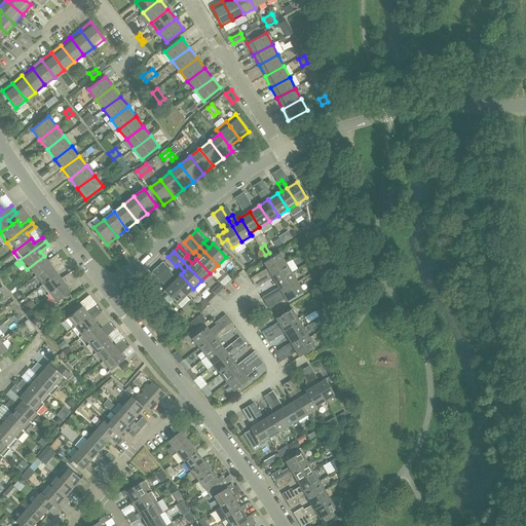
[(269,272),(286,263),(279,253),(263,263),(269,272)]
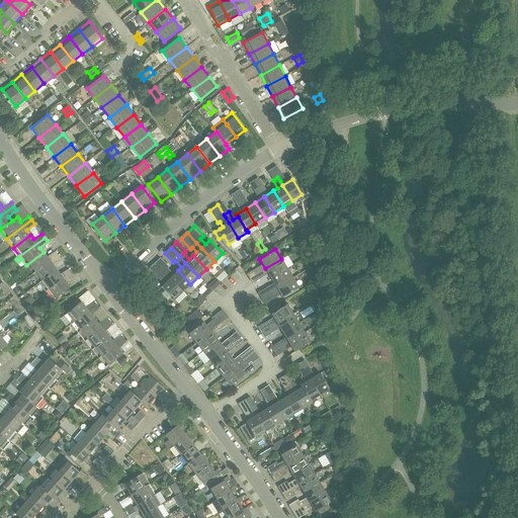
[(44,252),(26,265),(32,274),(58,255),(55,251),(47,257),(44,252)]
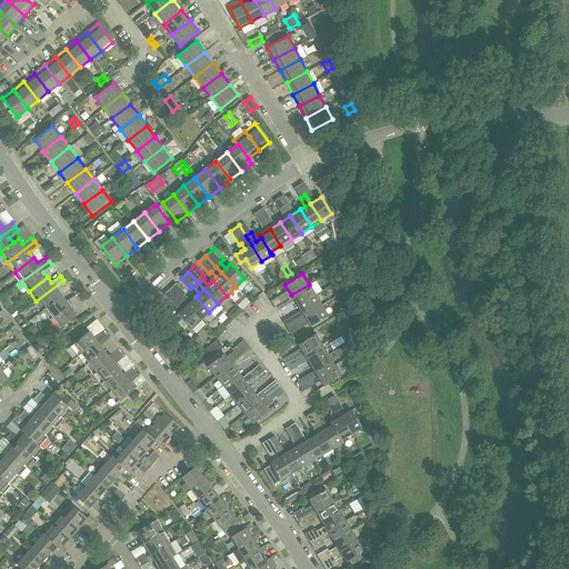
[(63,280),(36,301),(43,310),(62,296),(58,291),(67,283),(63,280)]
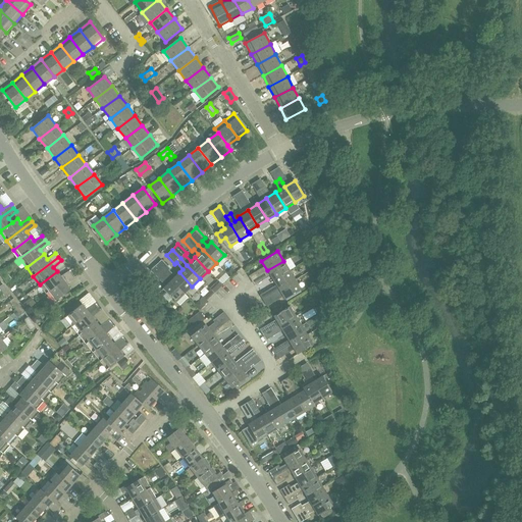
[(171,280),(184,294),(192,286),(179,272),(175,276),(168,270),(169,269),(161,260),(156,265),(164,273),(171,280)]
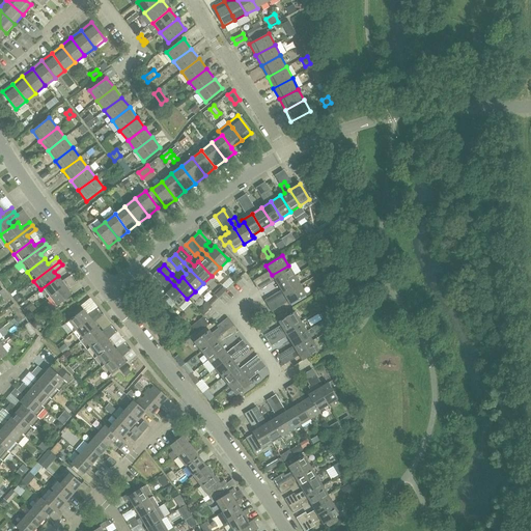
[(288,266),(272,275),(278,285),(294,276),(288,266)]
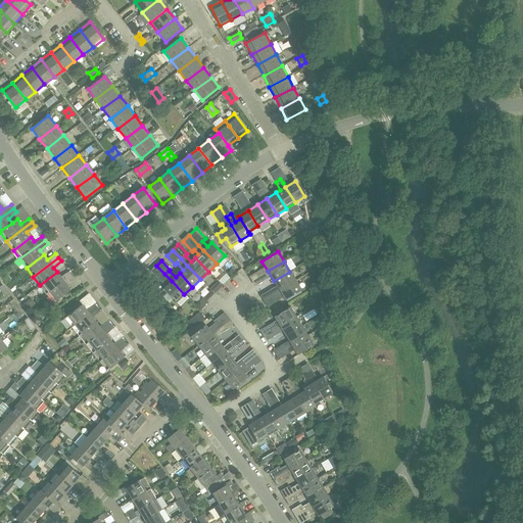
[(164,274),(156,266),(150,271),(159,280),(161,278),(168,285),(163,289),(177,302),(184,294),(172,281),(164,274)]
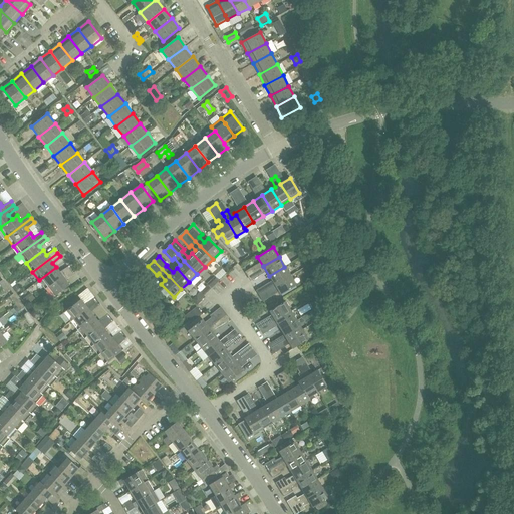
[(56,267),(39,280),(45,289),(70,270),(67,266),(59,272),(56,267)]
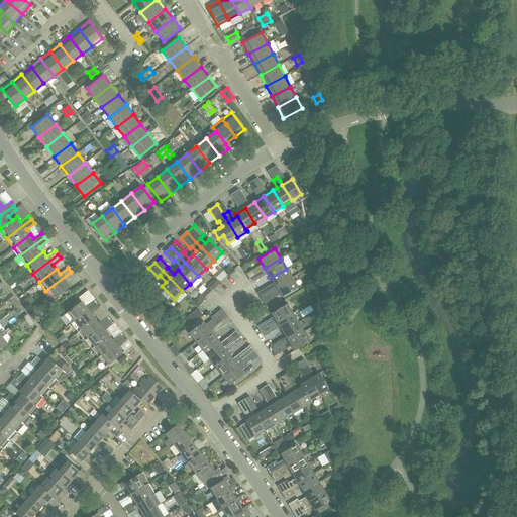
[(286,269),(271,278),(274,283),(277,287),(292,278),(286,269)]
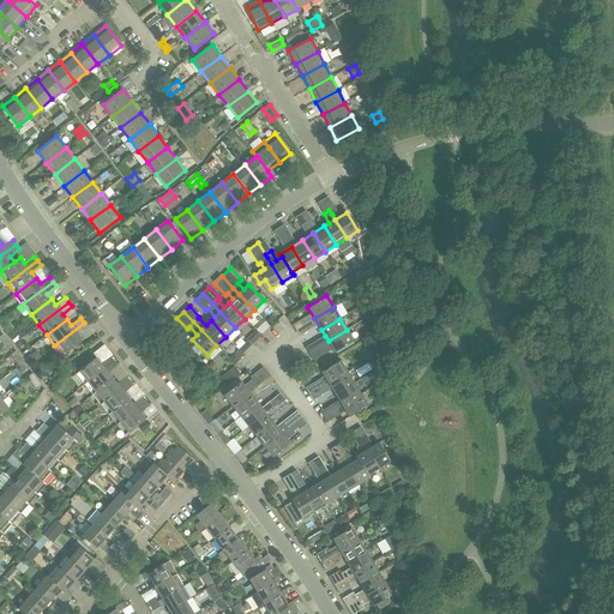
[(84,323),(54,345),(62,356),(83,341),(78,335),(88,327),(84,323)]
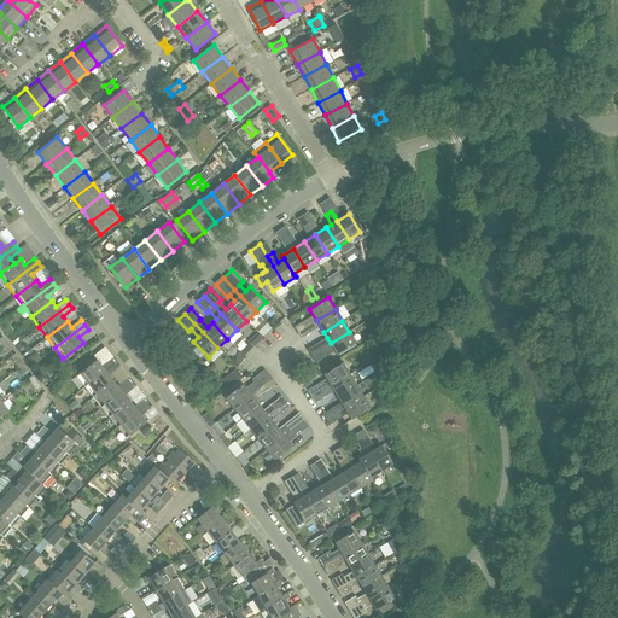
[(326,345),(321,349),(325,355),(334,349),(337,355),(356,343),(349,332),(331,343),(326,345)]
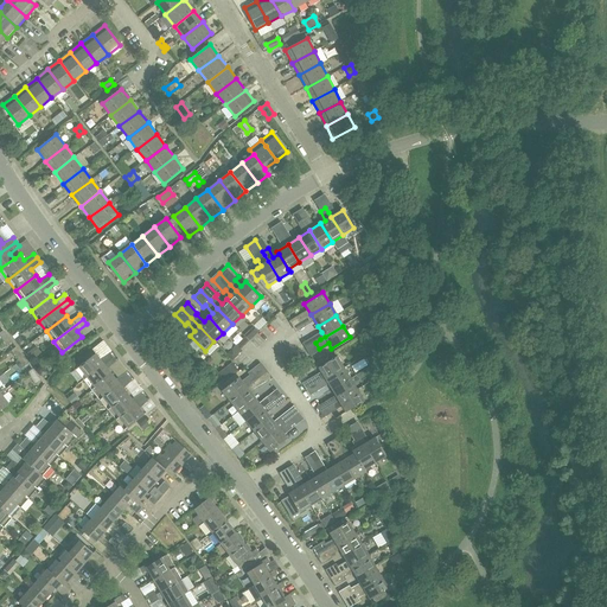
[(227,353),(232,360),(240,353),(232,347),(227,353)]
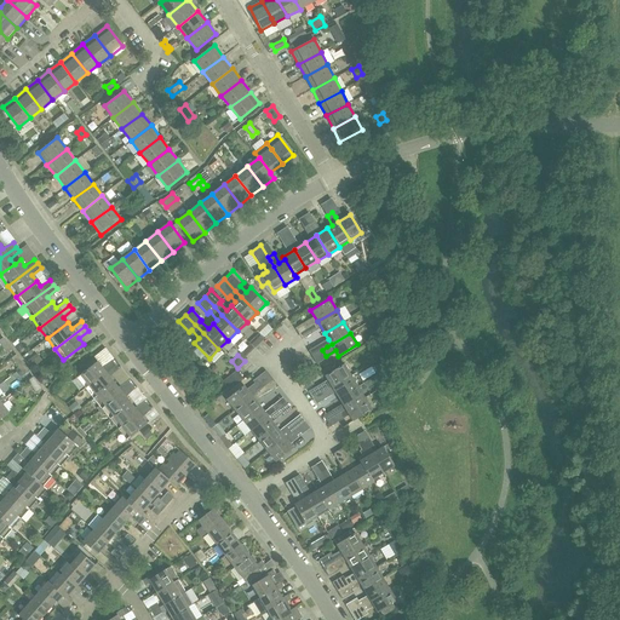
[(105,372),(115,365),(112,361),(102,367),(97,361),(96,363),(92,360),(85,366),(89,369),(81,374),(78,378),(86,389),(90,385),(105,372)]
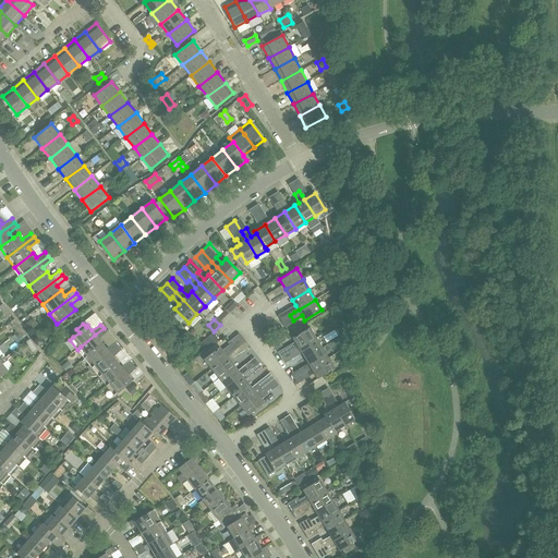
[(351,330),(355,336),(362,331),(359,326),(351,330)]
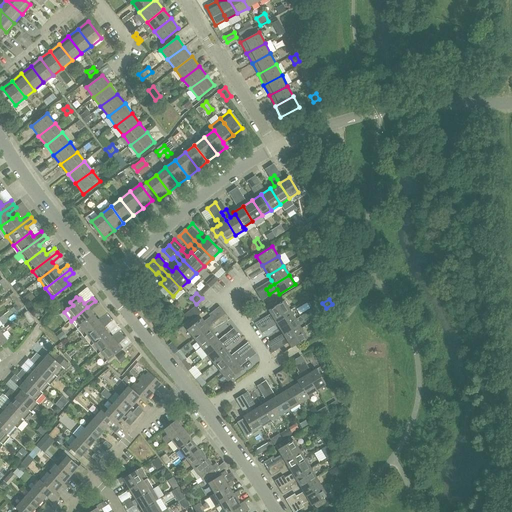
[(81,327),(94,316),(91,311),(98,305),(95,301),(87,307),(74,318),(71,321),(77,329),(81,327)]
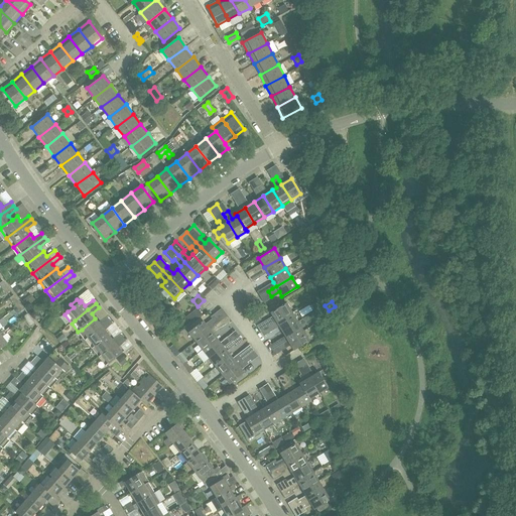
[(270,312),(273,317),(260,326),(263,331),(268,328),(276,323),(292,312),(286,303),(270,312)]
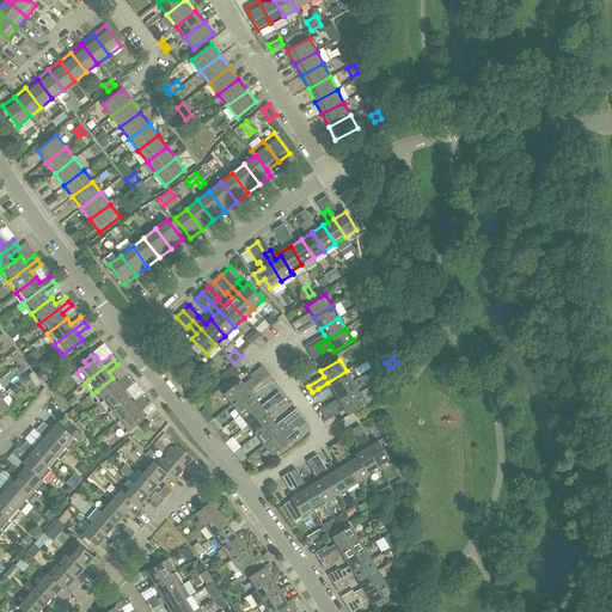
[(226,371),(232,379),(239,373),(233,365),(226,371)]
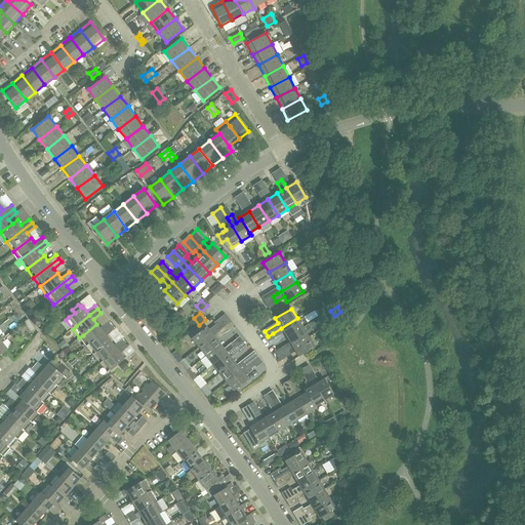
[(217,325),(220,329),(232,321),(227,314),(226,314),(214,322),(217,325)]
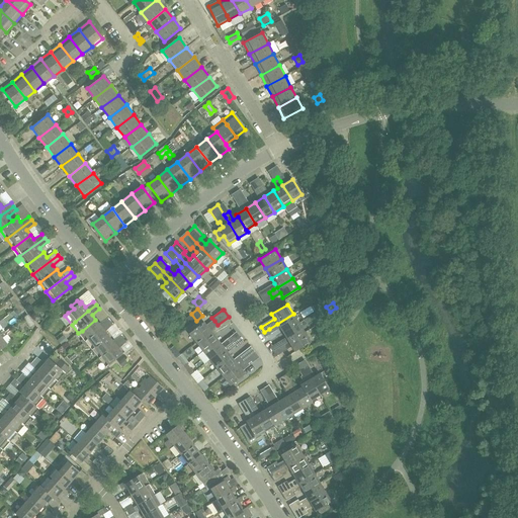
[(283,333),(298,323),(293,314),(277,324),(283,333)]
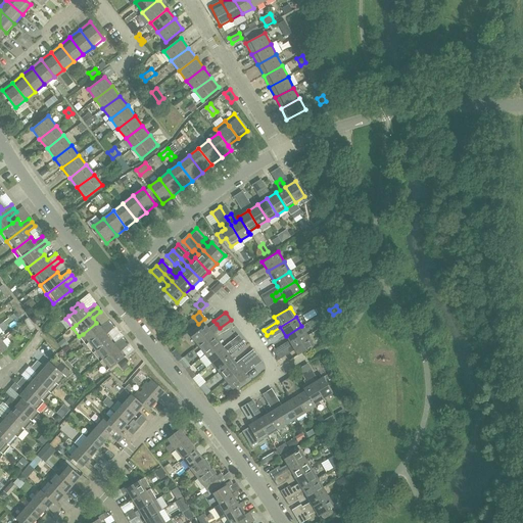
[(103,331),(111,325),(108,321),(100,327),(96,323),(83,334),(79,336),(86,344),(89,342),(103,331)]
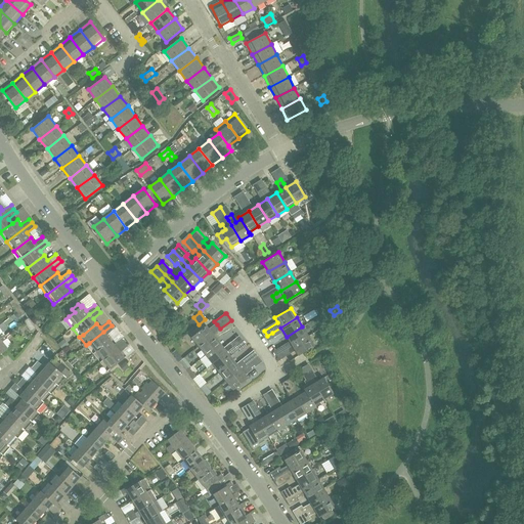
[(89,343),(86,345),(93,354),(96,351),(111,340),(106,336),(114,330),(112,325),(103,332),(89,343)]
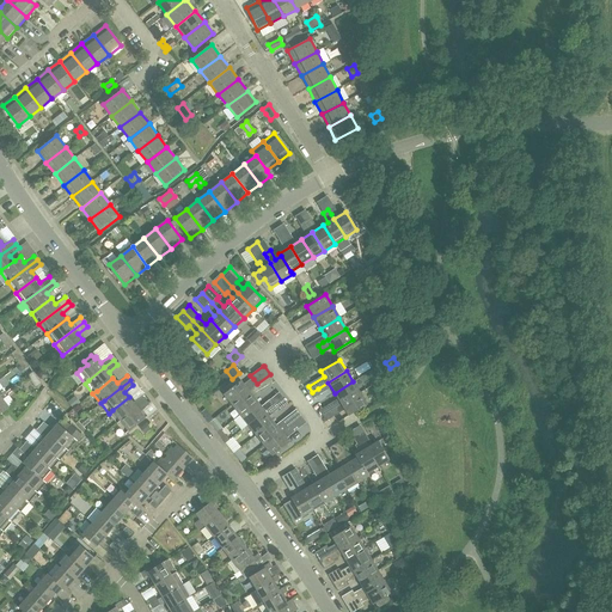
[(232,404),(249,391),(240,380),(224,393),(232,404)]
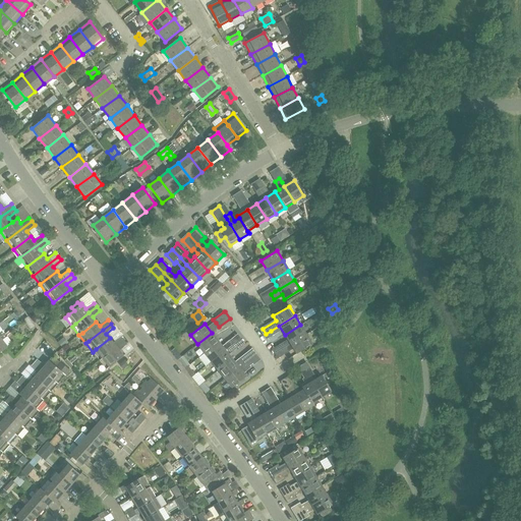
[(280,344),(283,349),(291,344),(306,335),(300,325),(285,335),(288,340),(280,344)]
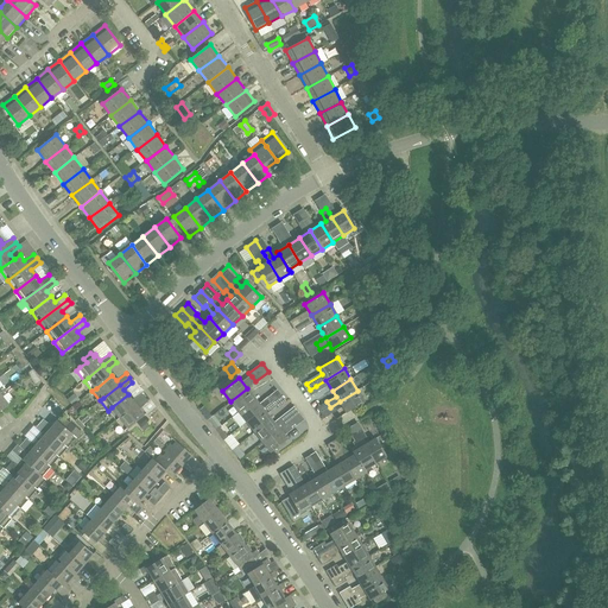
[(247,388),(230,401),(238,412),(255,398),(247,388)]
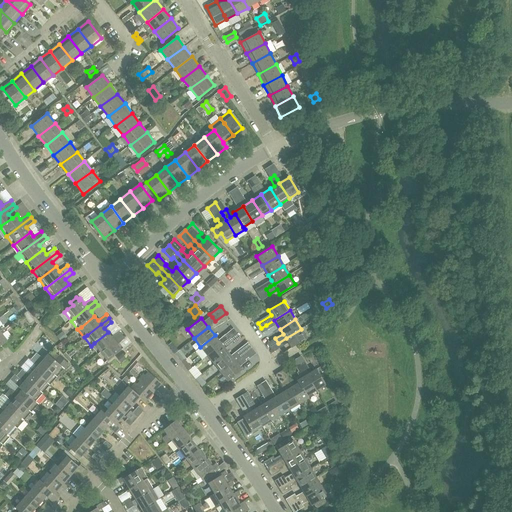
[(286,338),(278,343),(280,348),(288,343),(291,348),(307,338),(301,329),(286,338)]
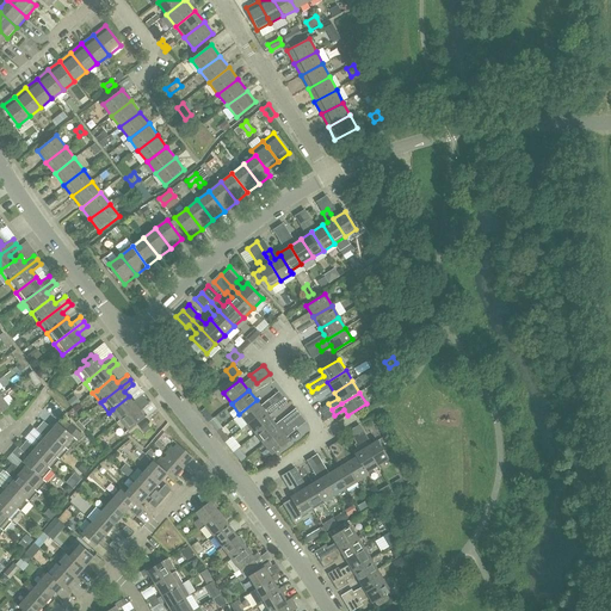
[(112,409),(109,413),(117,423),(121,420),(136,407),(146,400),(142,395),(133,402),(129,396),(112,409)]
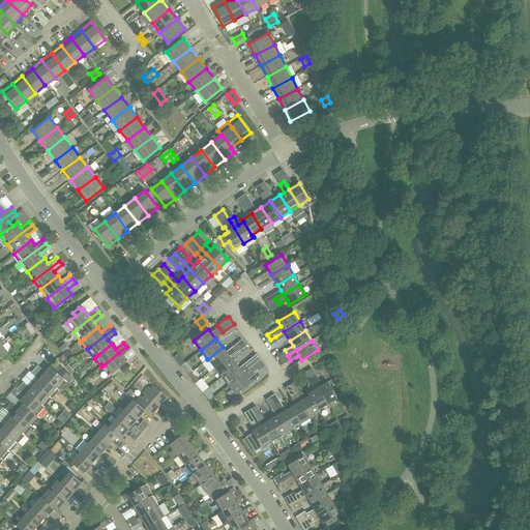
[(60,348),(64,353),(69,349),(65,344),(60,348)]
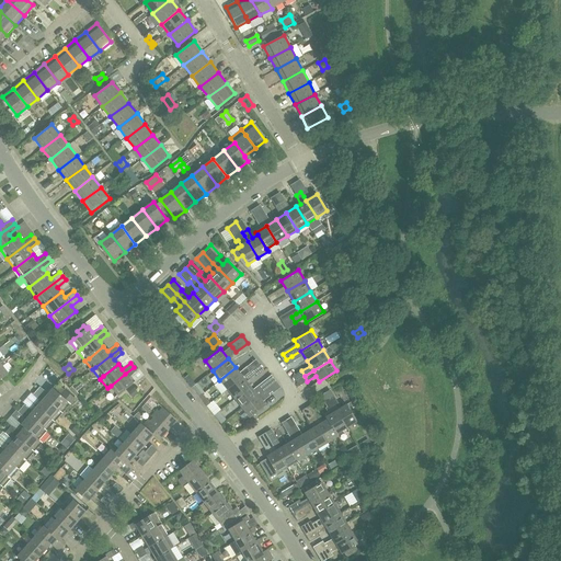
[(111,386),(107,388),(115,398),(118,396),(133,384),(129,378),(137,370),(134,367),(125,374),(111,386)]
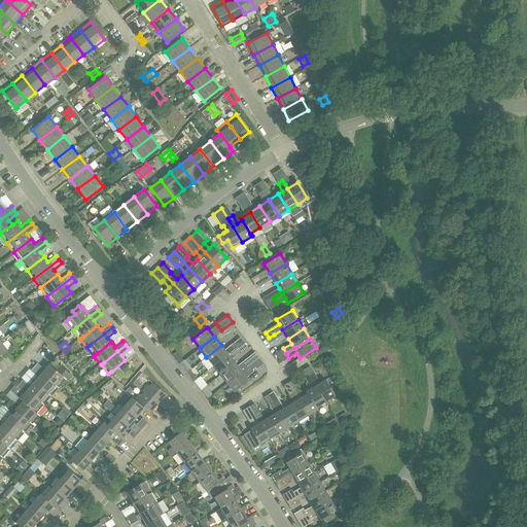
[(224,350),(221,346),(207,357),(214,365),(232,351),(229,347),(224,350)]
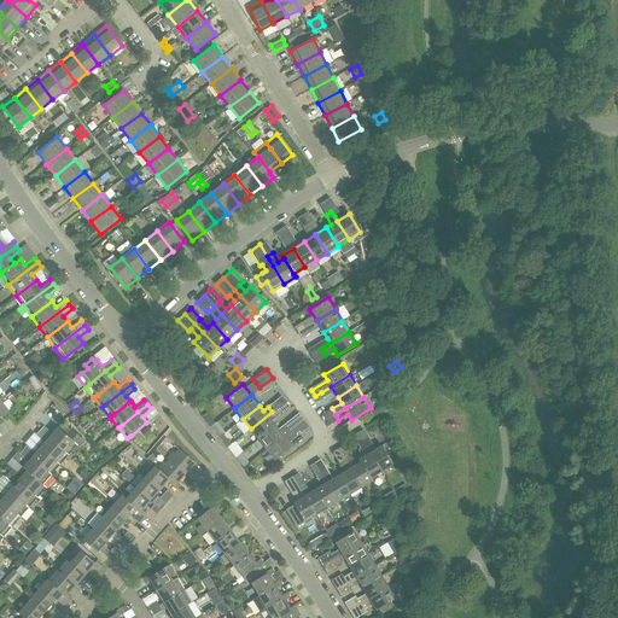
[(275,426),(272,420),(275,418),(272,412),(251,429),(258,439),(275,426)]
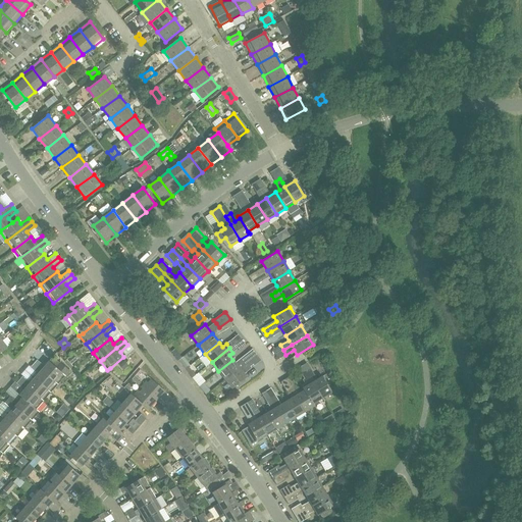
[(183,357),(178,360),(185,368),(190,365),(183,357)]
